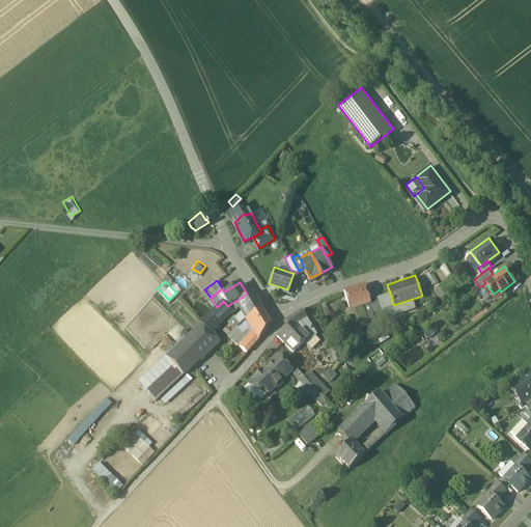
[(364,282),(344,288),(350,305),(362,301),(369,299),(369,297),(364,282)]
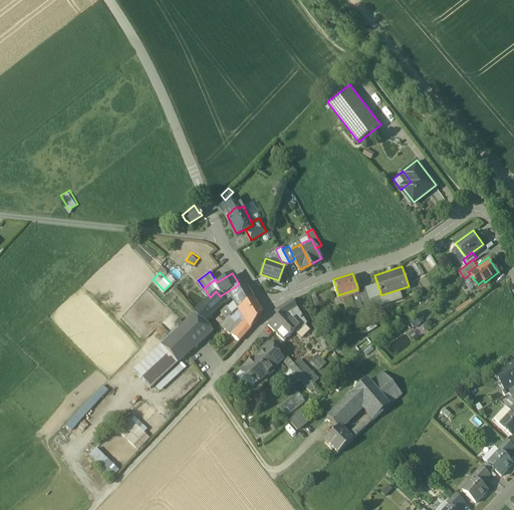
[(376,281),(365,285),(368,296),(380,293),(376,281)]
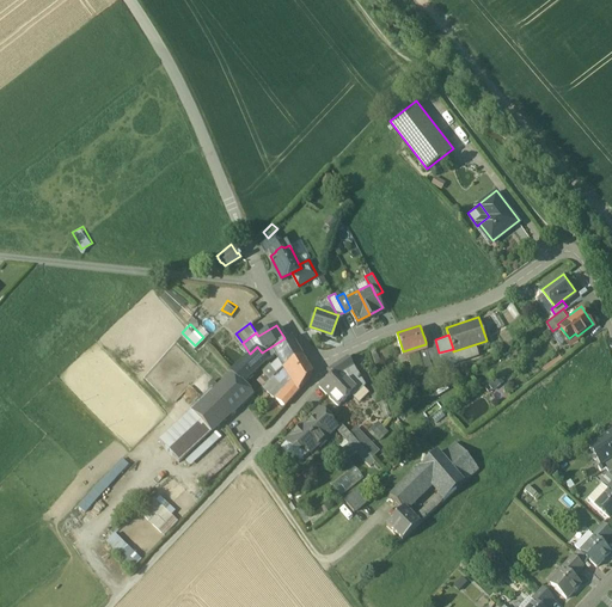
[(285,338),(271,347),(275,351),(283,365),(301,354),(291,336),(285,338)]
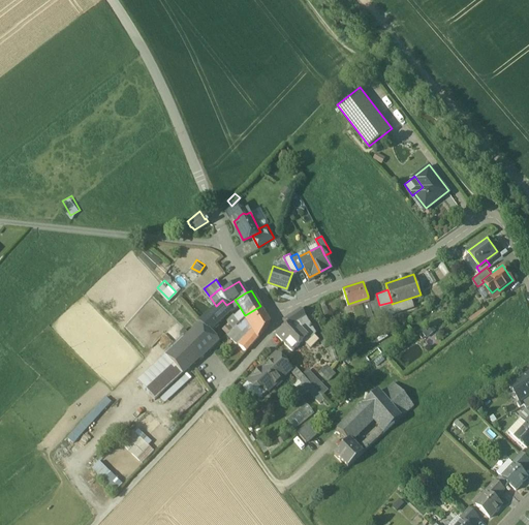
[(376,294),(368,296),(368,298),(371,308),(379,305),(376,294)]
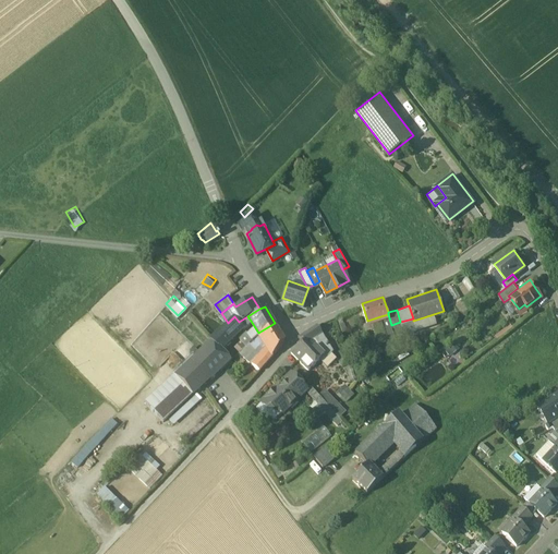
[(388,314),(380,316),(385,332),(387,338),(395,335),(391,325),(388,314)]
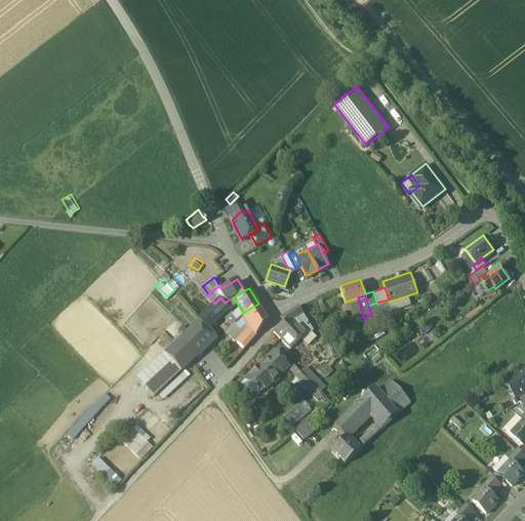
[(198,319),(211,332),(210,323),(236,302),(233,297),(225,303),(220,297),(214,304),(198,319)]
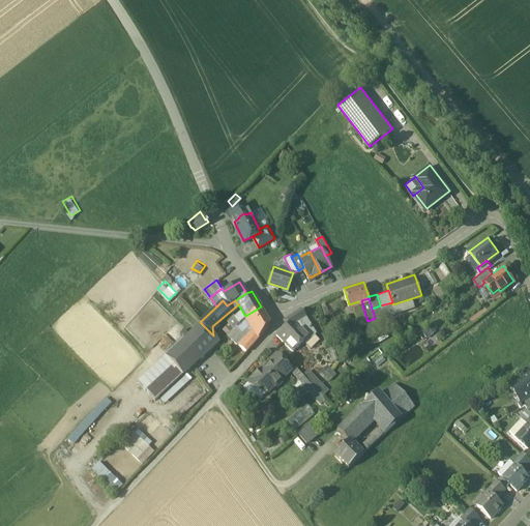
[(261,307),(245,316),(254,328),(258,335),(270,322),(261,307)]
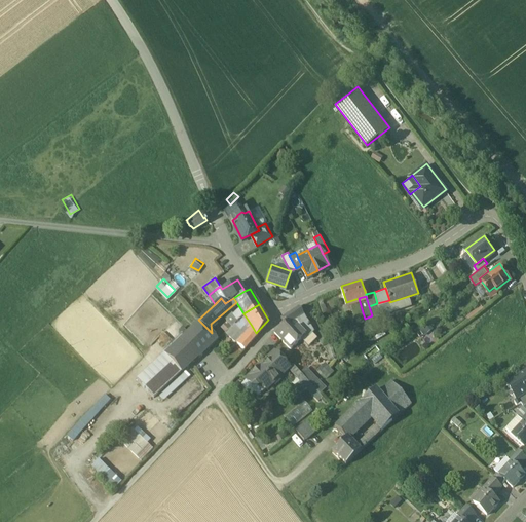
[(315,334),(299,304),(288,311),(295,320),(299,318),(308,331),(301,336),(303,336),(305,340),(315,334)]
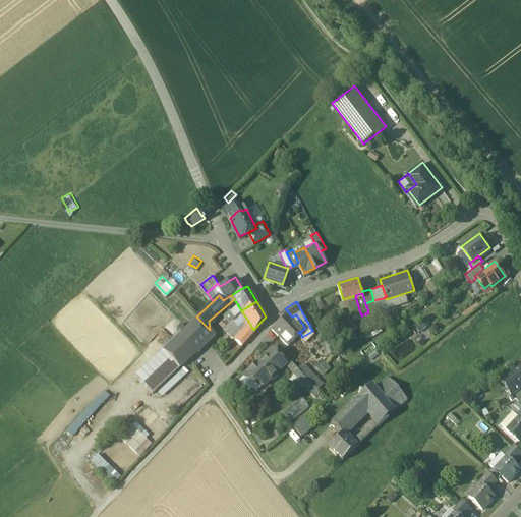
[(235,316),(228,306),(224,310),(230,321),(235,316)]
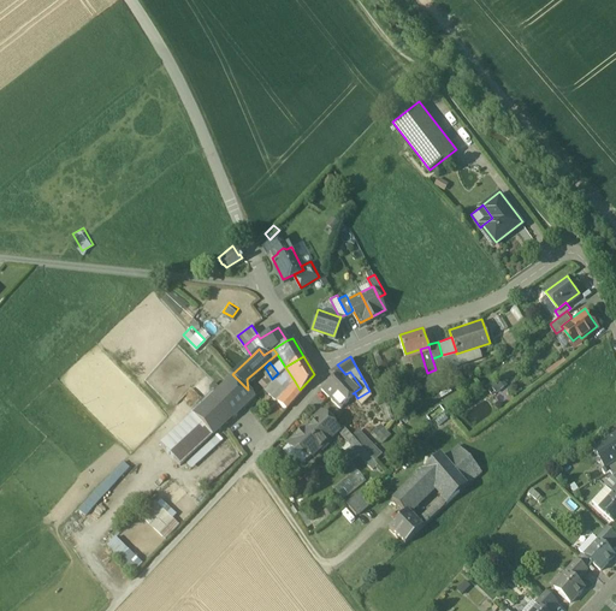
[(404,362),(397,365),(402,380),(410,378),(404,362)]
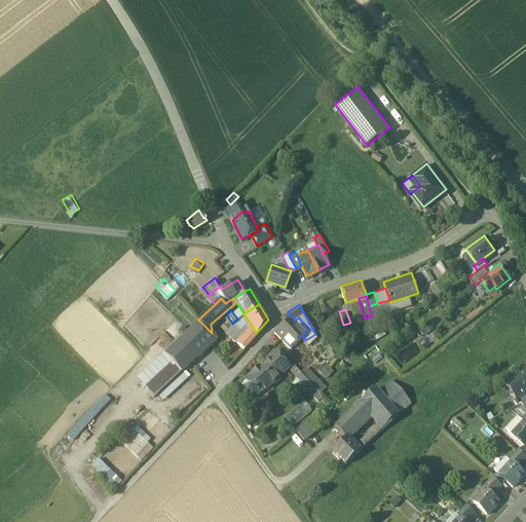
[(288,311),(283,315),(289,323),(295,320),(288,311)]
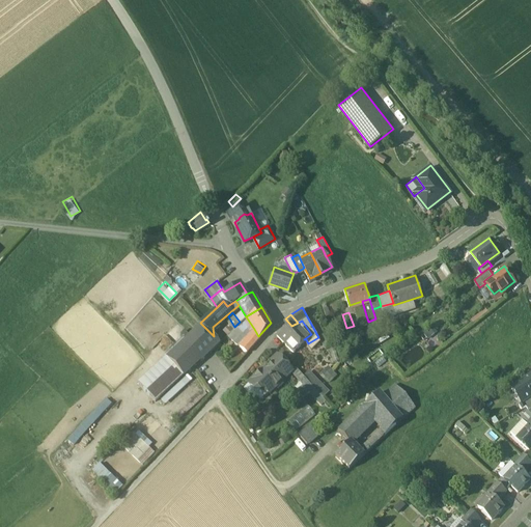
[(366,315),(358,317),(360,324),(368,322),(366,315)]
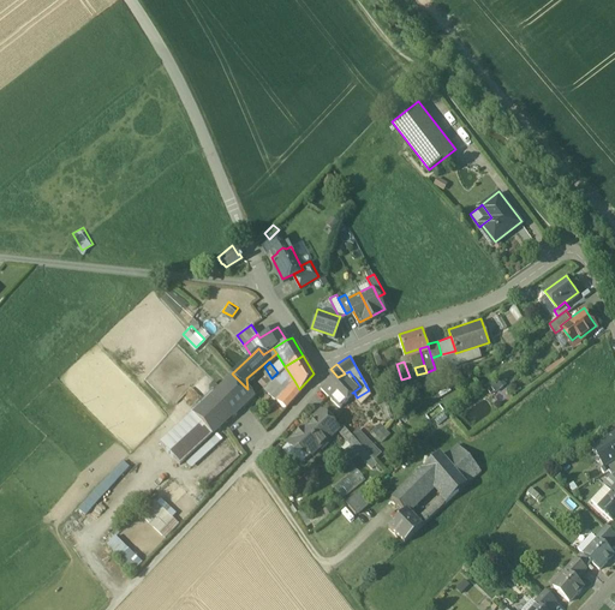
[(278,399),(294,381),(285,366),(263,386),(278,399)]
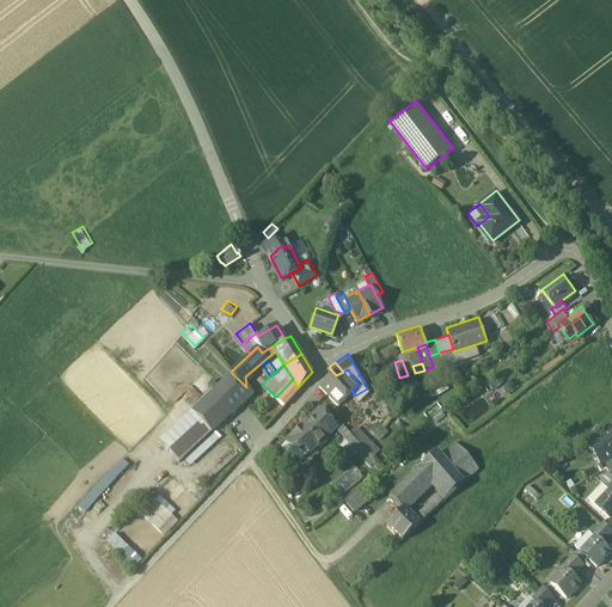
[(246,387),(231,372),(191,409),(210,430),(230,412),(231,414),(254,393),(246,387)]
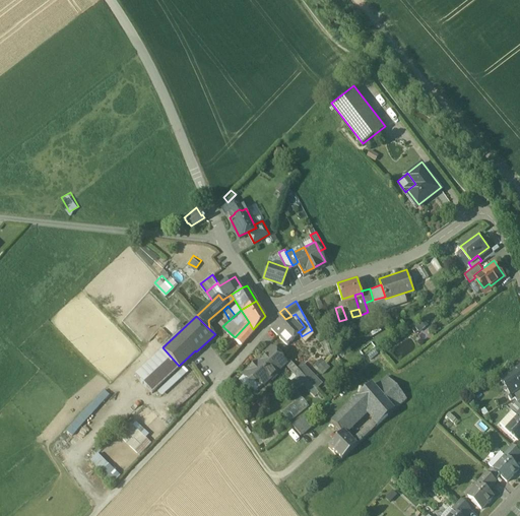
[(418,328),(429,323),(426,316),(414,321),(418,328)]
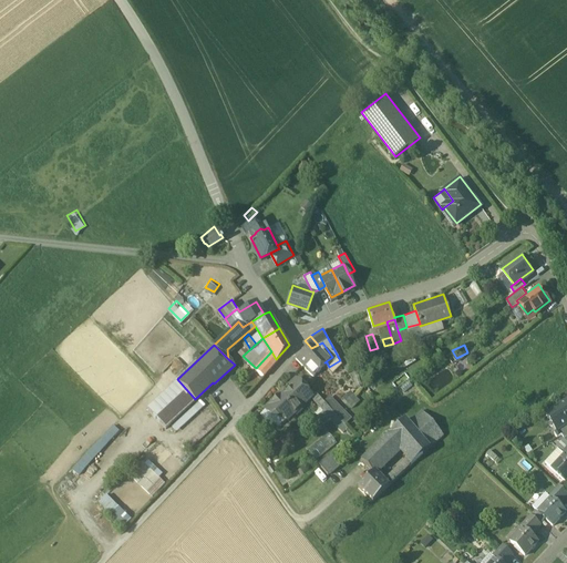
[(325,362),(311,348),(306,346),(296,356),(313,374),(325,362)]
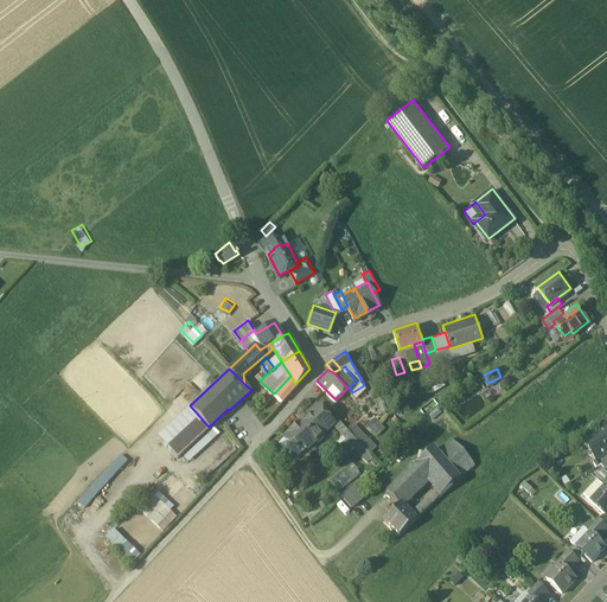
[(274,394),(282,399),(295,384),(291,376),(274,394)]
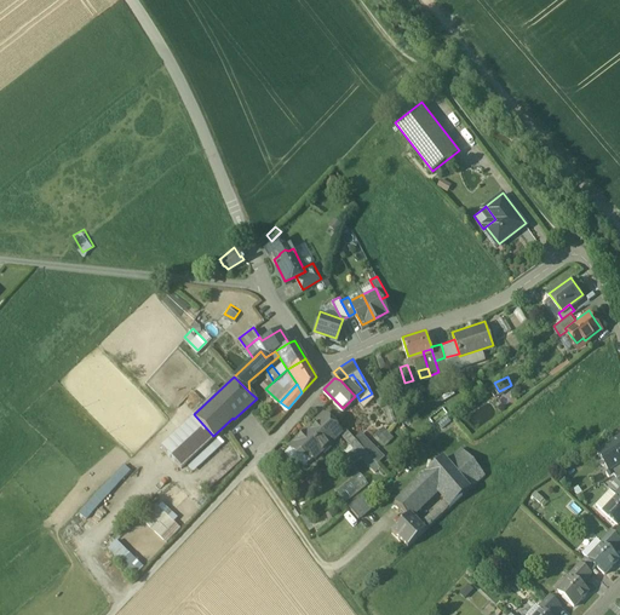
[(194,414),(161,444),(182,465),(213,436),(194,414)]
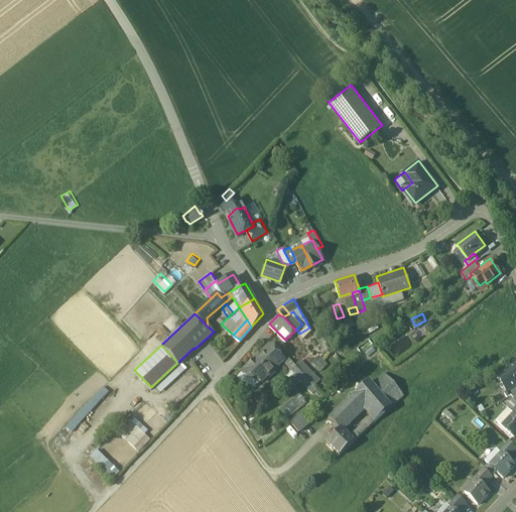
[(270,346),(254,361),(252,359),(245,366),(254,375),(256,373),(261,379),(272,368),(272,369),(282,359),(270,346)]
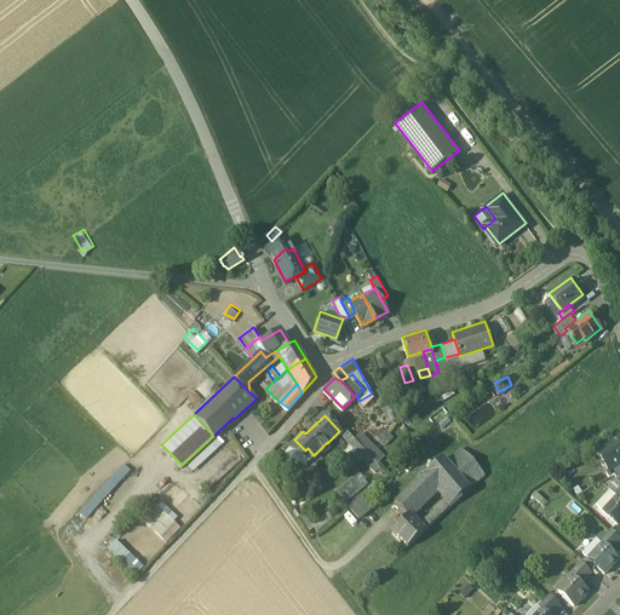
[(361,432),(355,438),(366,448),(369,444),(371,443),(361,432)]
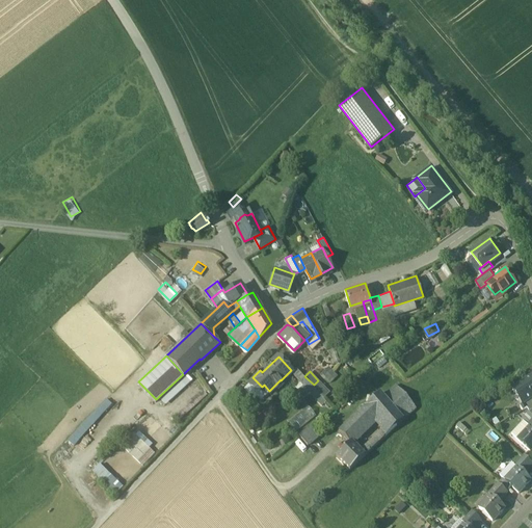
[(531,373),(519,383),(512,386),(516,391),(516,392),(519,390),(525,400),(531,395),(531,373)]
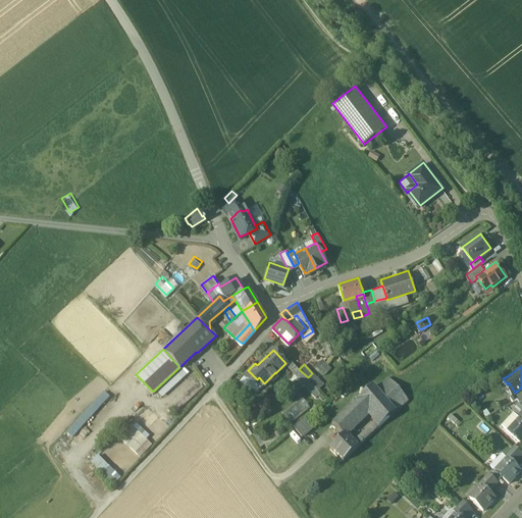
[(297,376),(291,382),(297,389),(308,377),(299,369),(299,368),(294,373),(297,376)]
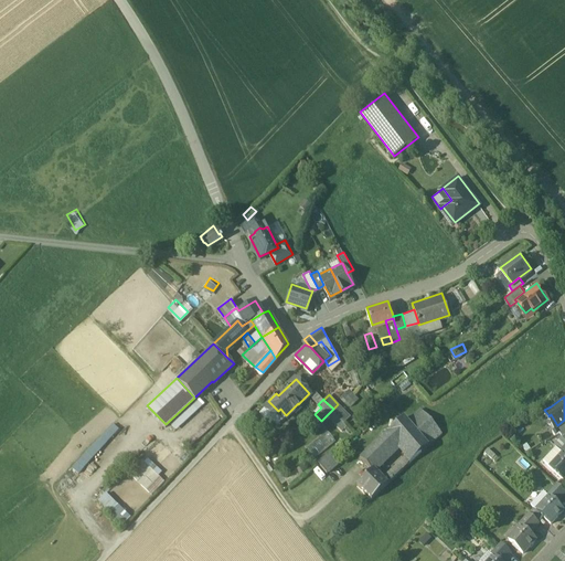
[(343,412),(337,405),(333,409),(339,415),(343,412)]
